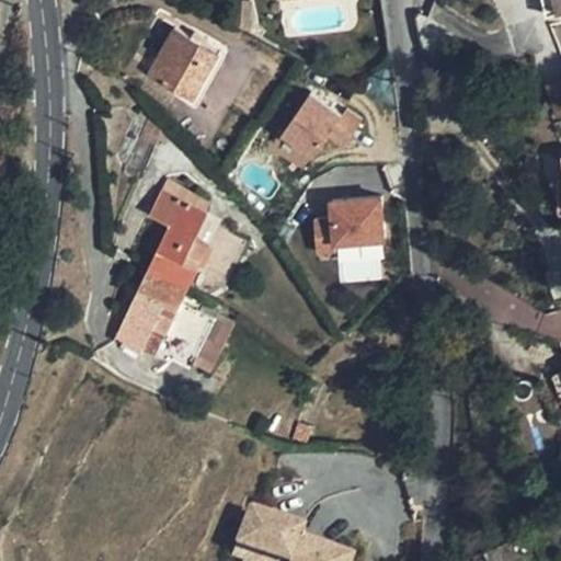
[(542,0),(546,14),(560,11),(557,0),(542,0)]
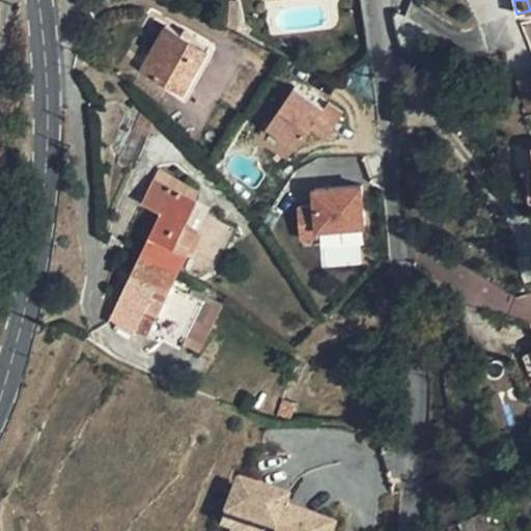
[(142,68),(169,83),(187,92),(211,49),(194,39),(183,32),(167,24),(150,53),(142,68)]
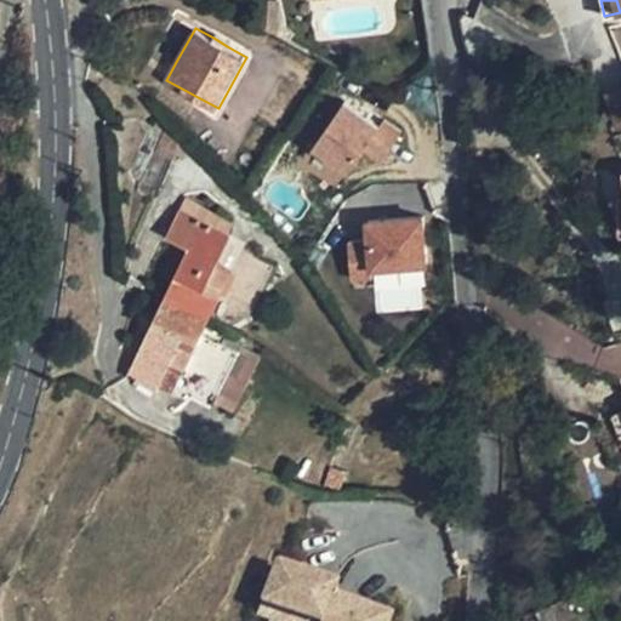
[(217,33),(214,38),(227,46),(231,40),(217,33)]
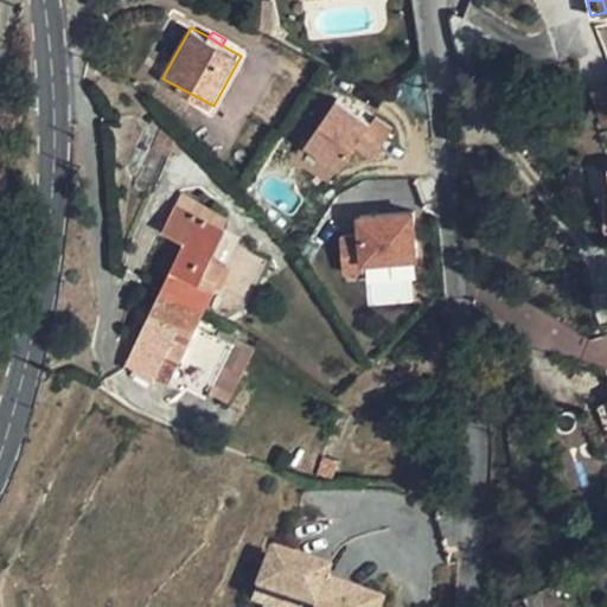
[(183,116),(193,95),(163,78),(172,61),(152,50),(134,81),(135,87),(140,91),(157,103),(183,116)]
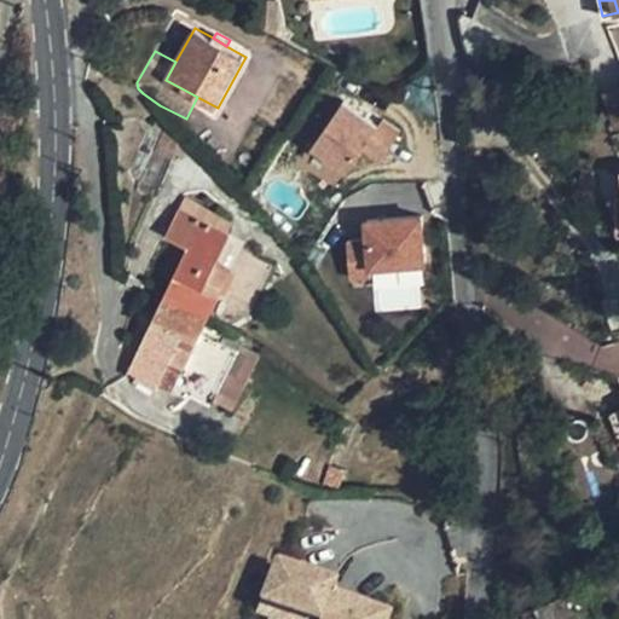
[(618,87),(602,92),(613,129),(618,127),(618,87)]
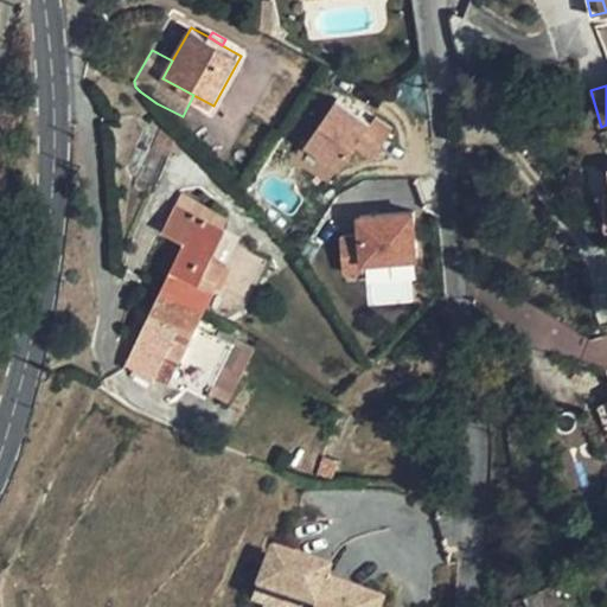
[(161,127),(139,178),(157,185),(170,157),(172,157),(174,152),(172,151),(177,141),(161,127)]
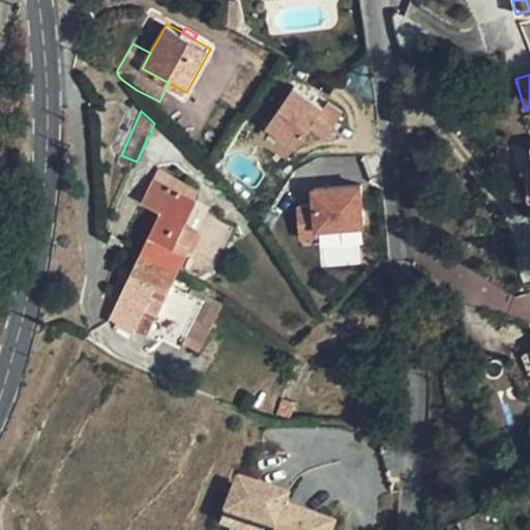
[(315,142),(321,154),(341,145),(334,131),(315,142)]
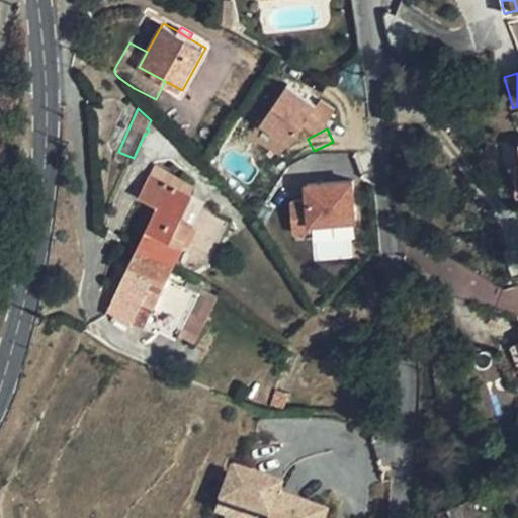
[(156,164),(151,175),(192,195),(198,184),(156,164)]
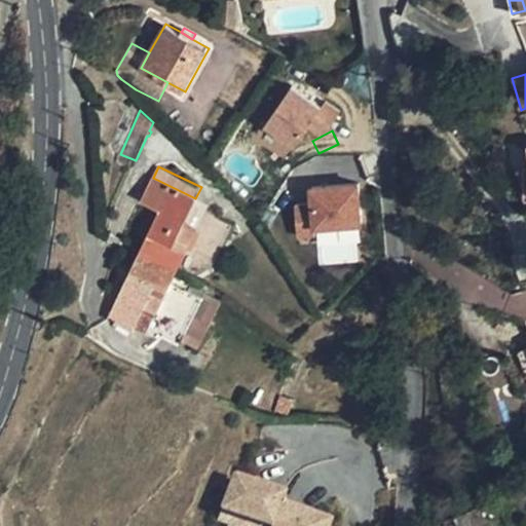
[(195,198),(153,178),(142,200),(160,210),(140,253),(179,270),(189,248),(197,229),(198,228),(185,221),(195,198)]
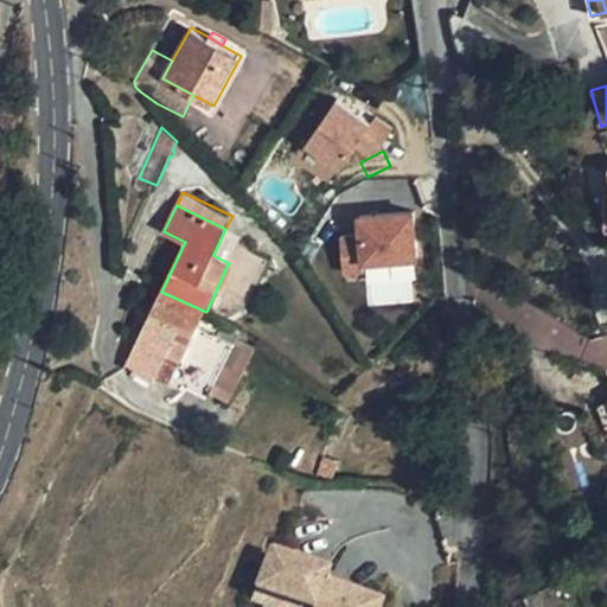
[(364,276),(366,306),(419,302),(411,212),(342,217),(346,278),(364,276)]
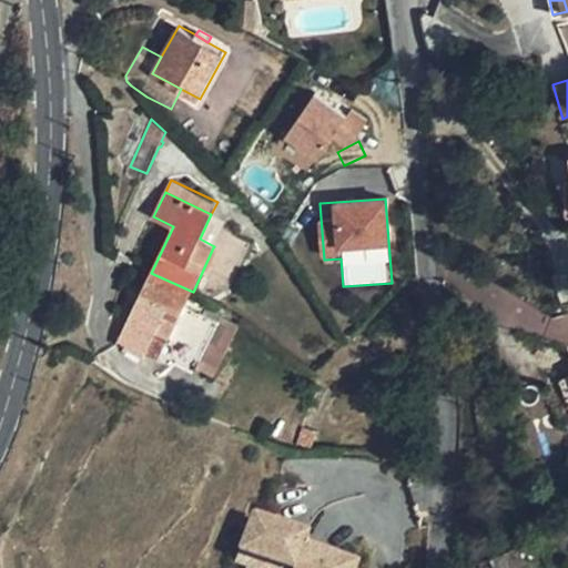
[(241,272),(254,243),(235,235),(223,264),(241,272)]
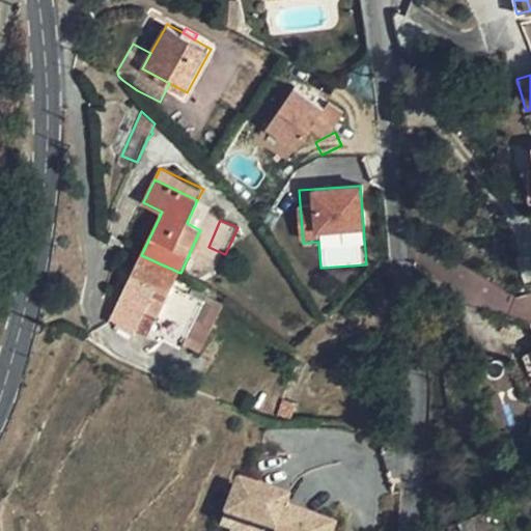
[(199,231),(191,250),(195,252),(203,233),(199,231)]
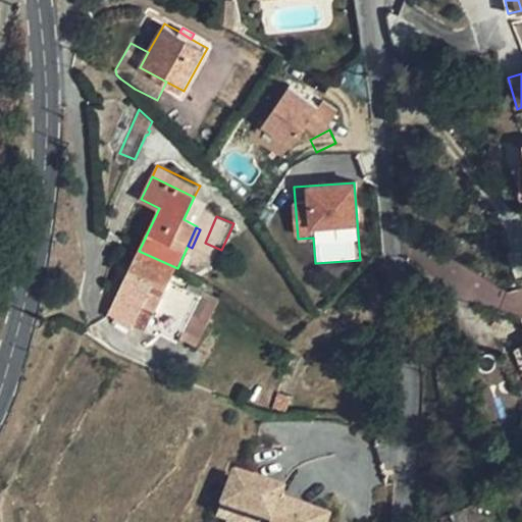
[(157,310),(177,268),(139,251),(107,316),(132,328),(134,324),(143,304),(156,310),(157,310)]
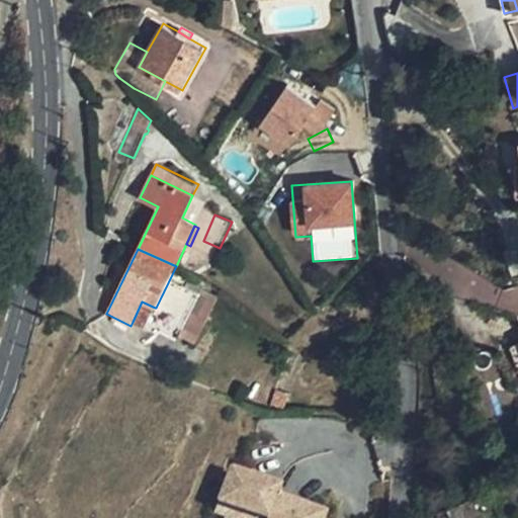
[(181,285),(161,330),(178,338),(200,293),(181,285)]
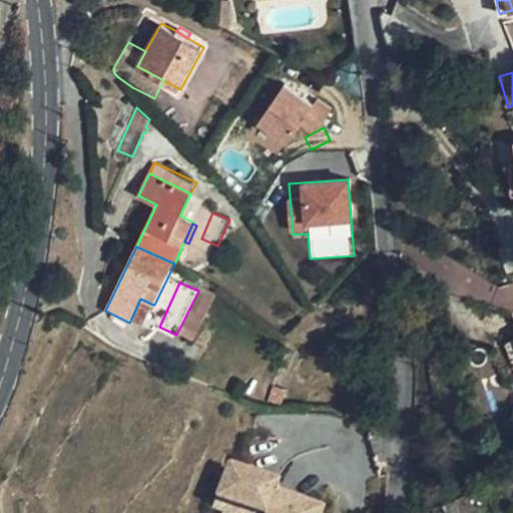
[(142,325),(153,305),(140,299),(131,319),(142,325)]
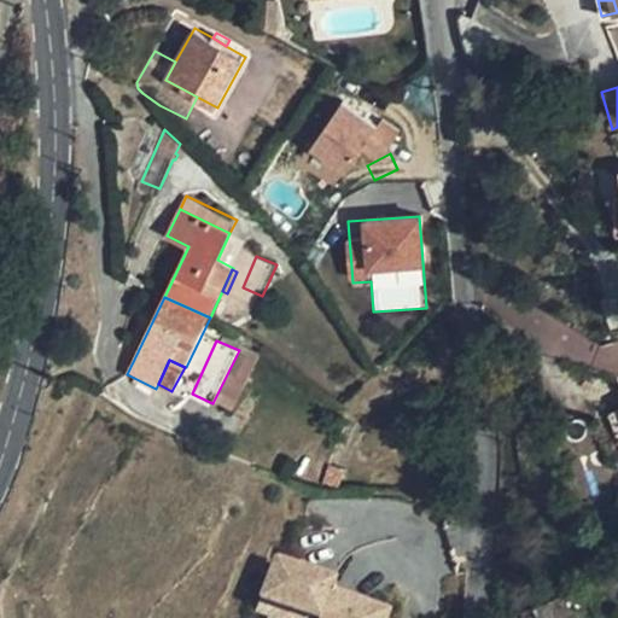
[(297,617),(320,617),(330,600),(336,589),(318,579),(314,586),(301,578),(279,566),(262,599),(298,617),(297,617)]
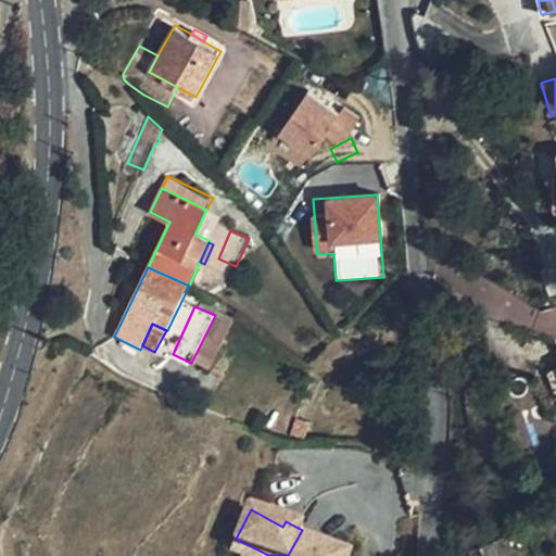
[(286,521),(273,515),(270,520),(282,527),(286,521)]
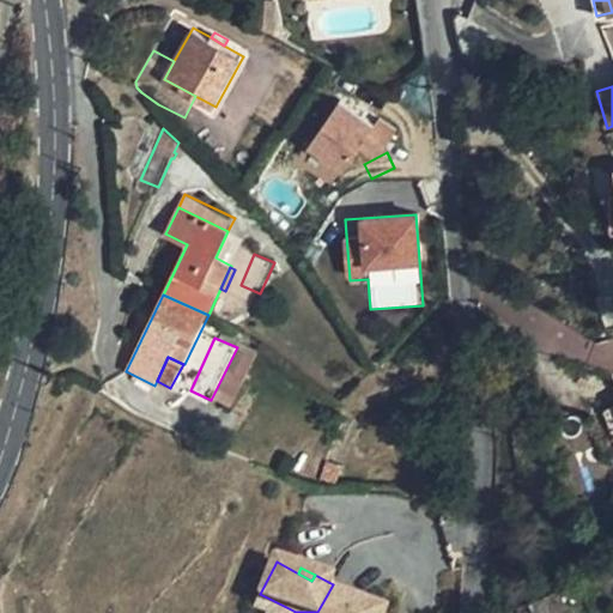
[(254,605),(271,612),(295,612),(296,612),(260,594),(254,605)]
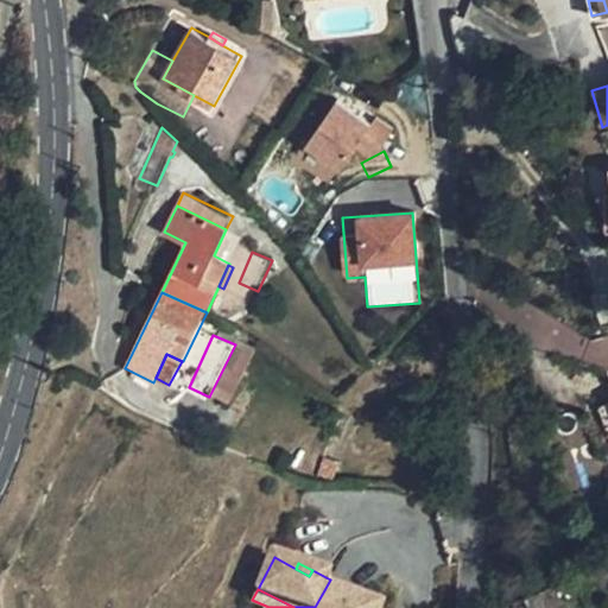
[(343,600),(324,590),(315,607),(347,607),(341,605),(343,600)]
